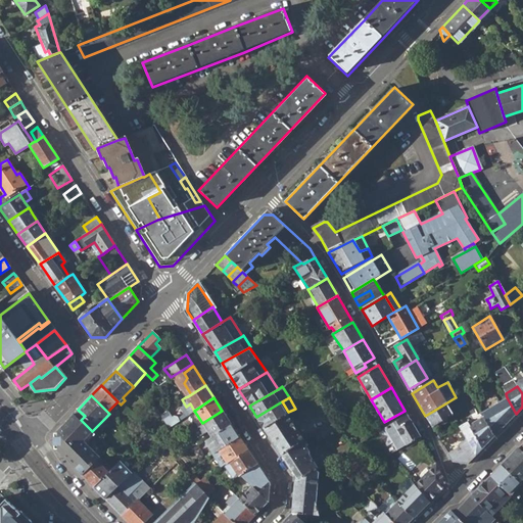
[(483,417),(494,436),(516,414),(507,397),(481,413),(483,417)]
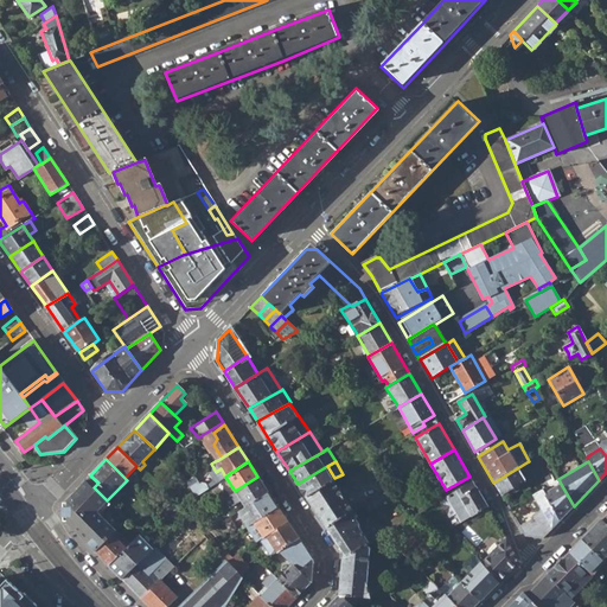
[(216,483),(225,477),(221,468),(216,472),(211,464),(205,467),(213,479),(216,483)]
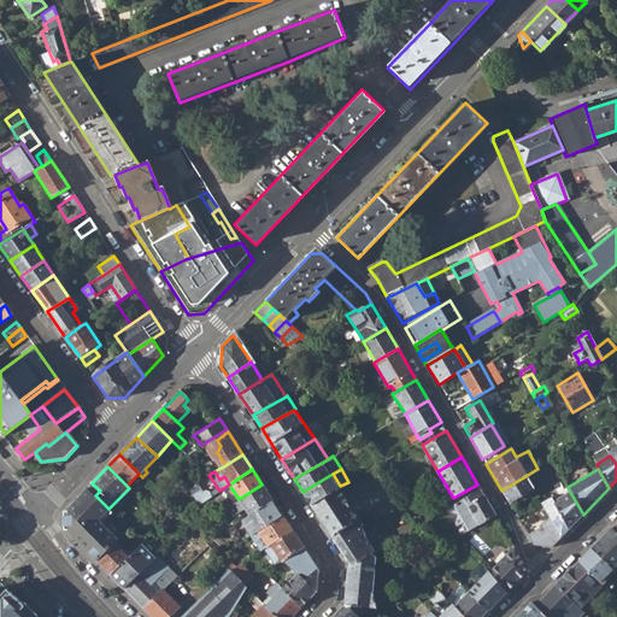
[(303,492),(311,505),(338,487),(340,486),(333,474),(330,475),(303,492)]
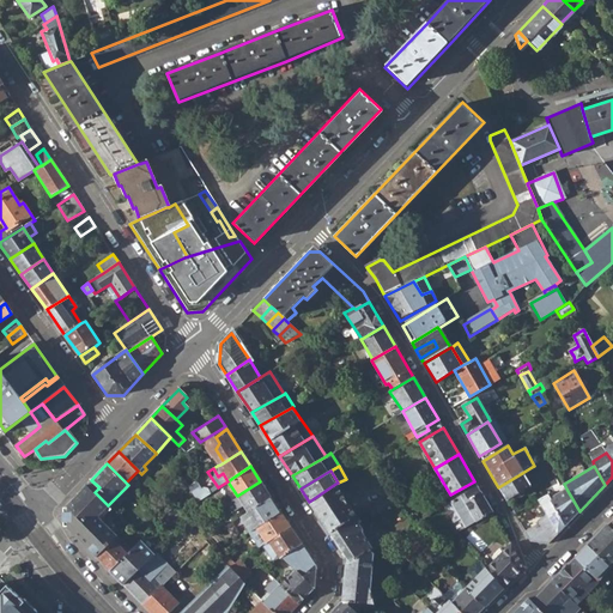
[(498,487),(505,499),(529,485),(522,473),(498,487)]
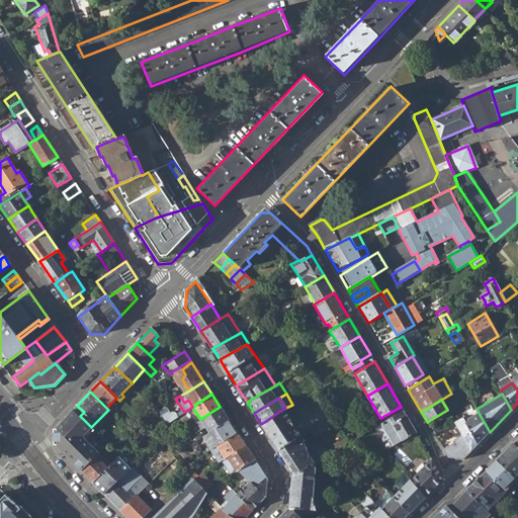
[(115,412),(108,406),(106,408),(108,410),(112,414),(115,412)]
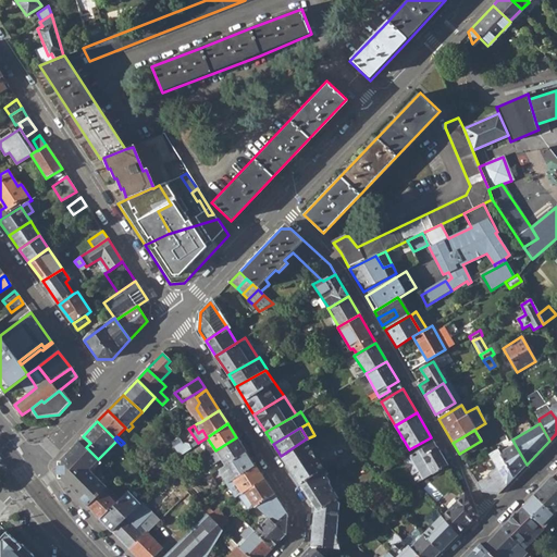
[(180,456),(198,443),(196,440),(189,445),(187,443),(184,443),(183,444),(177,436),(171,441),(180,456)]
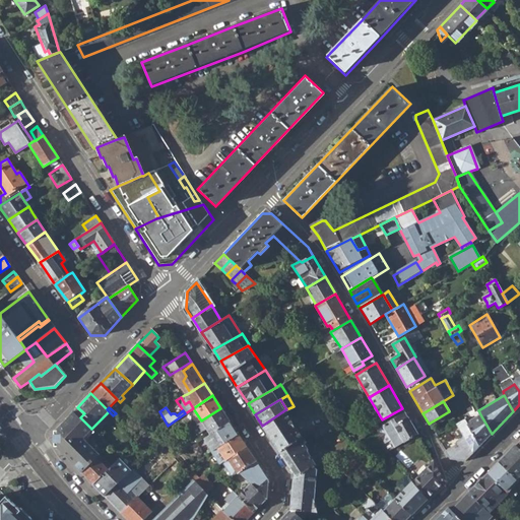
[(206,427),(210,433),(230,420),(220,408),(201,420),(189,429),(194,435),(206,427)]
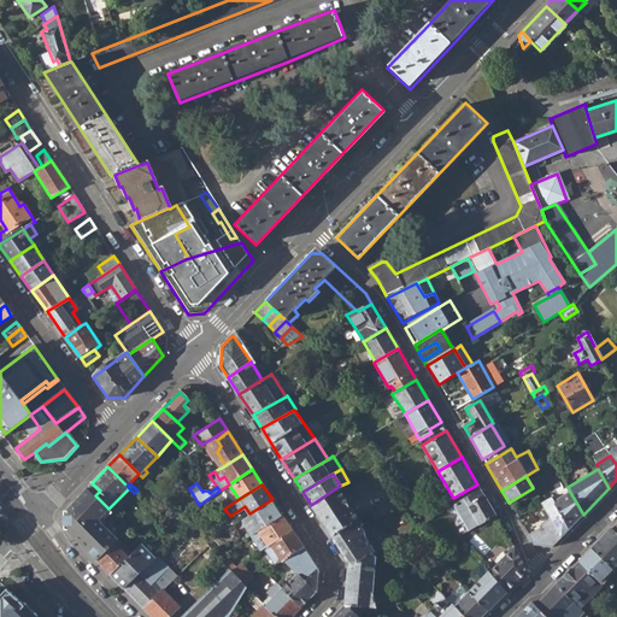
[(311,505),(330,535),(356,521),(358,518),(338,487),(311,505)]
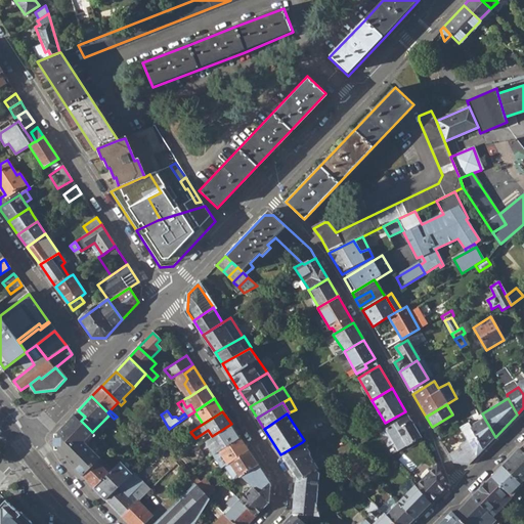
[(81,421),(74,415),(55,435),(55,449),(81,475),(83,475),(97,462),(100,457),(84,441),(93,432),(92,432),(81,421)]
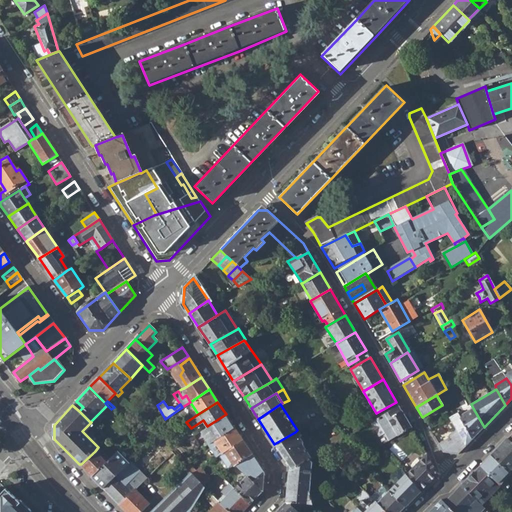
[(411,427),(398,405),(379,416),(371,421),(378,435),(383,433),(387,440),(411,427)]
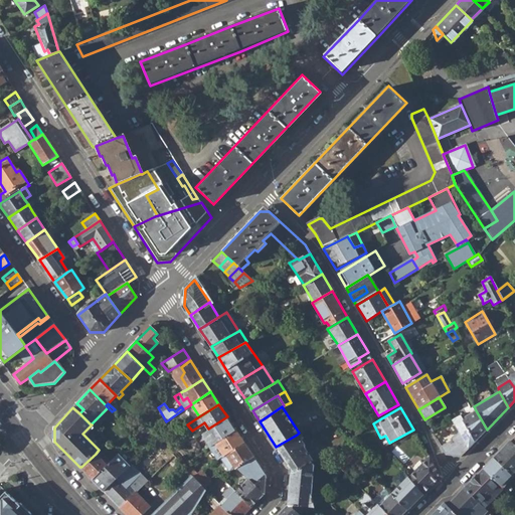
[(462,419),(475,441),(487,430),(476,410),(462,419)]
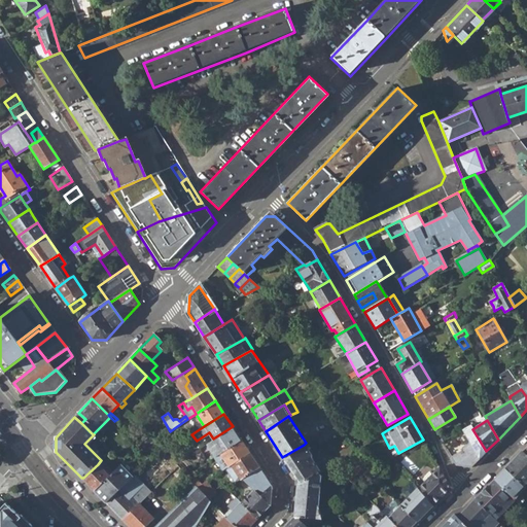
[(321,433),(324,440),(338,431),(335,425),(321,433)]
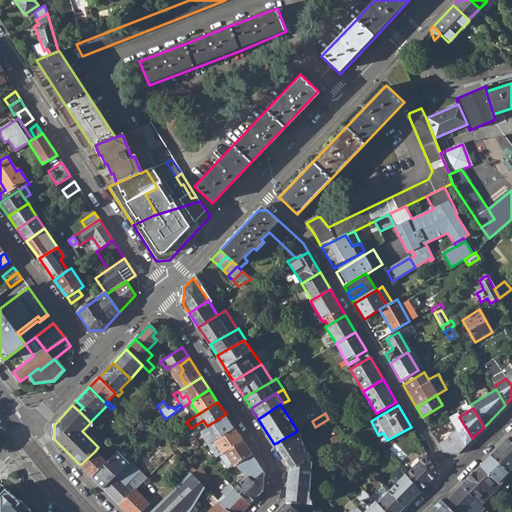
[(438,444),(443,453),(458,453),(472,438),(459,417),(458,413),(450,418),(457,430),(449,435),(449,437),(438,444)]
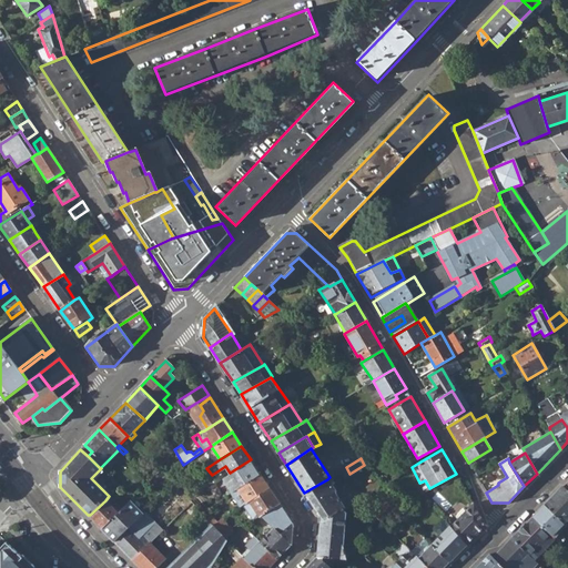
[(222,478),(232,493),(237,488),(260,474),(251,459),(230,473),(222,478)]
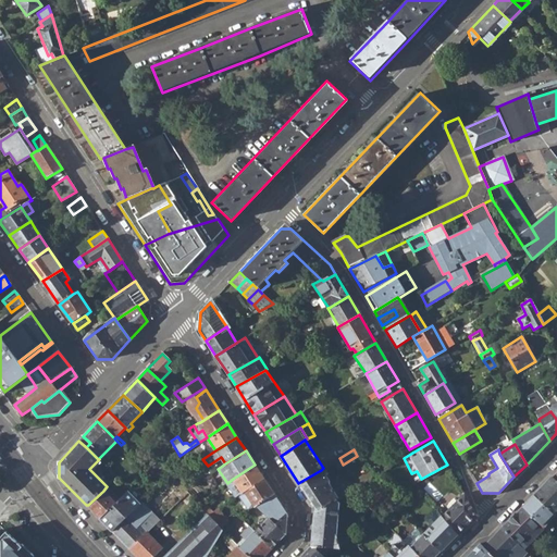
[(255,465),(233,479),(242,493),(245,491),(263,479),(255,465)]
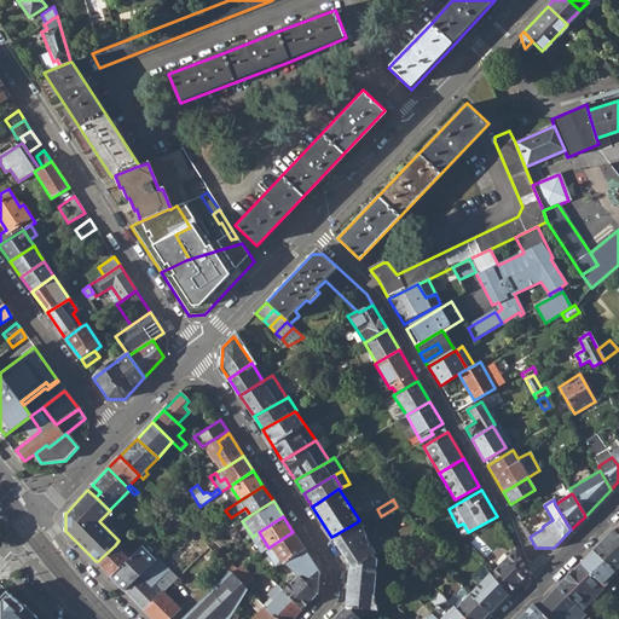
[(187,524),(194,531),(202,525),(197,519),(187,524)]
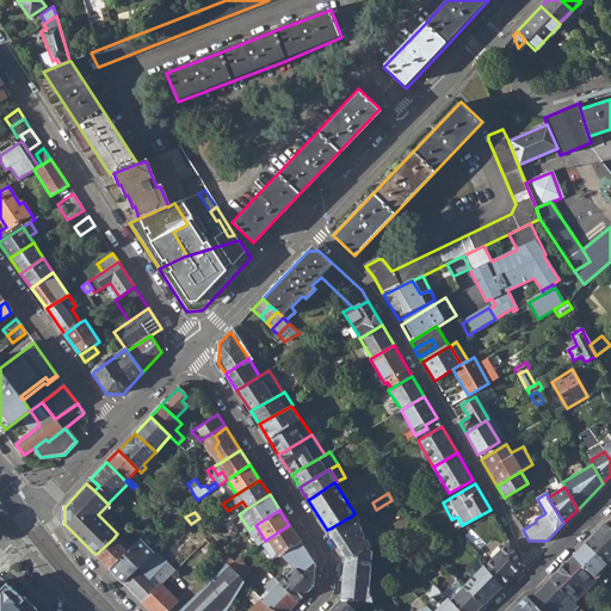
[(407,513),(375,534),(378,539),(395,531),(403,525),(412,520),(407,513)]
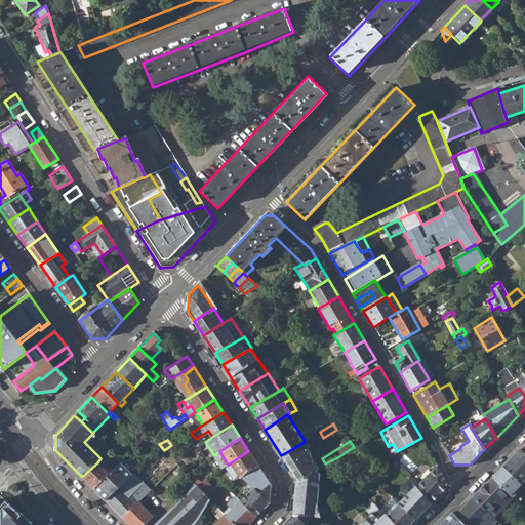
[(310,455),(306,448),(303,443),(281,455),(296,479),(296,482),(317,470),(325,463),(322,458),(321,456),(323,454),(321,450),(318,451),(317,449),(310,455)]
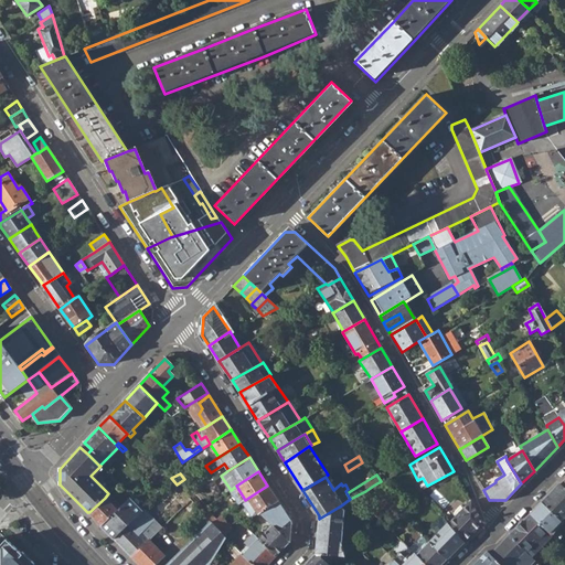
[(543,500),(562,519),(564,514),(564,487),(561,482),(543,500)]
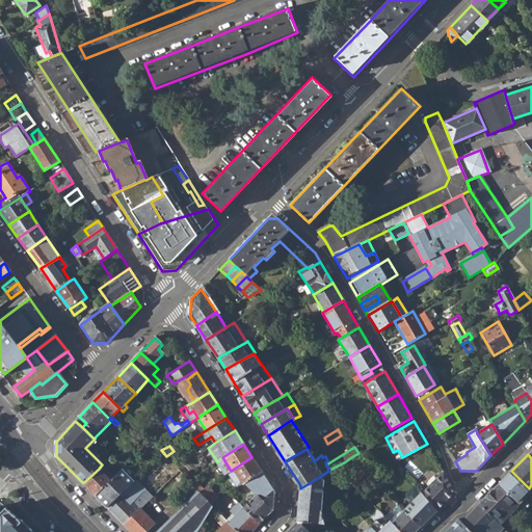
[(227,473),(231,471),(222,457),(217,461),(225,474),(227,473)]
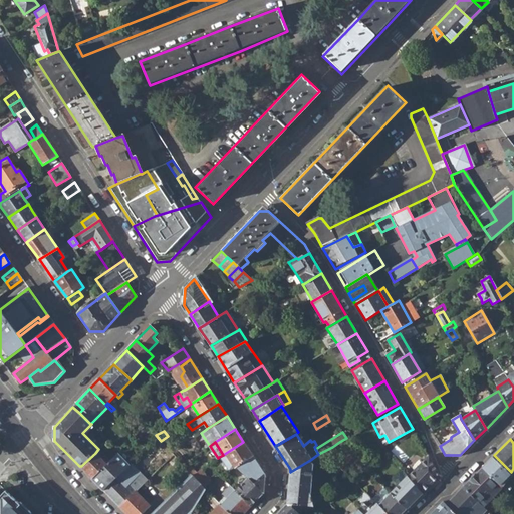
[(252,455),(243,442),(226,453),(223,455),(219,457),(228,471),(236,466),(252,455)]
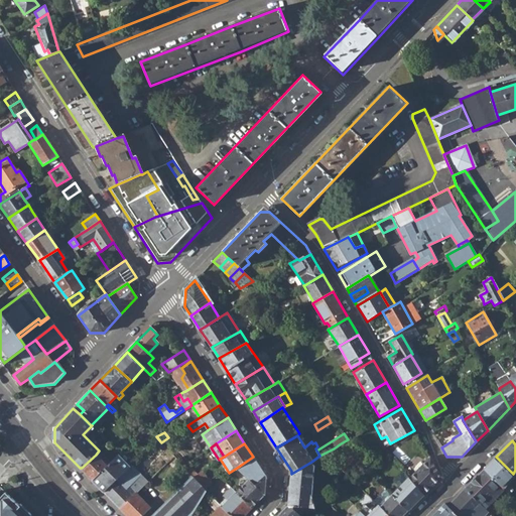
[(319,456),(311,462),(315,467),(336,454),(334,448),(319,456)]
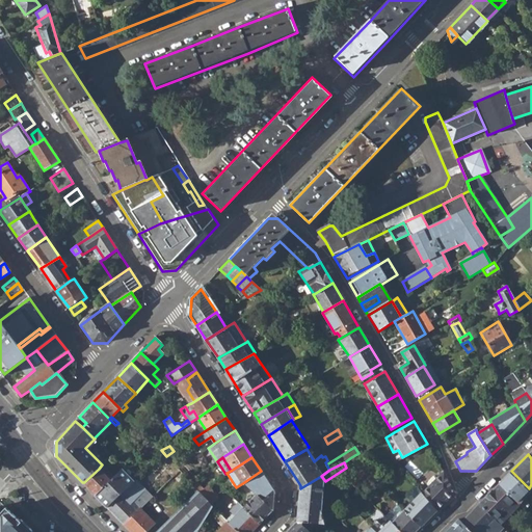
[(103,468),(101,470),(110,479),(112,477),(103,468)]
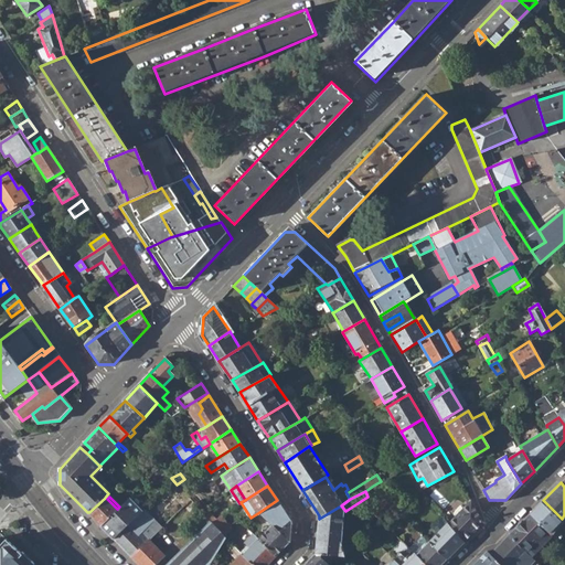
[(380,519),(381,520),(393,505),(384,497),(371,511),(380,519)]
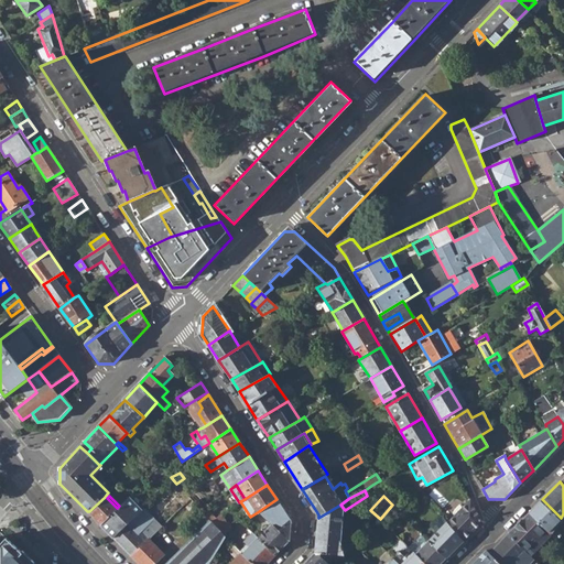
[(107,498),(105,497),(89,511),(100,524),(117,508),(107,498)]
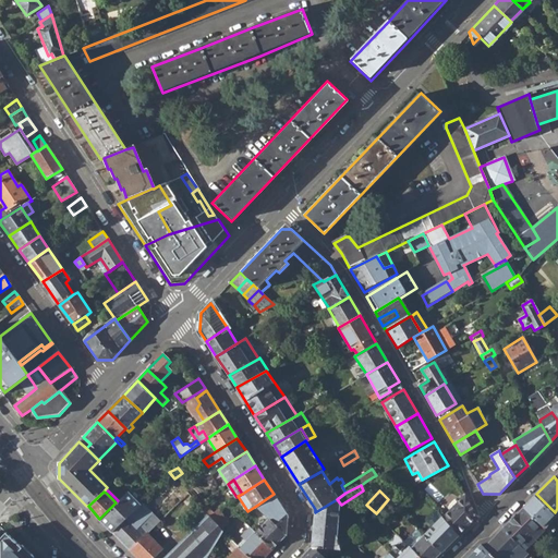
[(99,519),(112,532),(126,519),(141,505),(126,492),(118,500),(116,502),(99,519)]
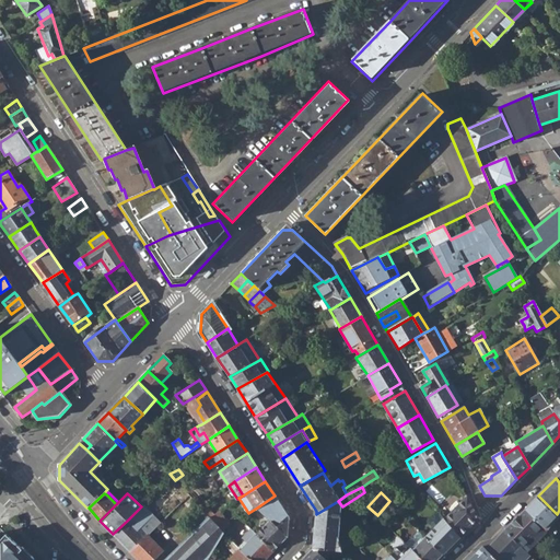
[(161,522),(153,528),(158,535),(193,500),(188,494),(161,522)]
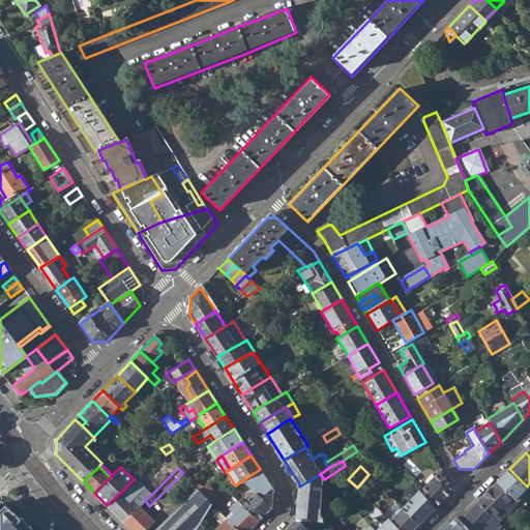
[(242,506),(257,522),(272,506),(273,489),(260,469),(243,480),(256,492),(242,506)]
